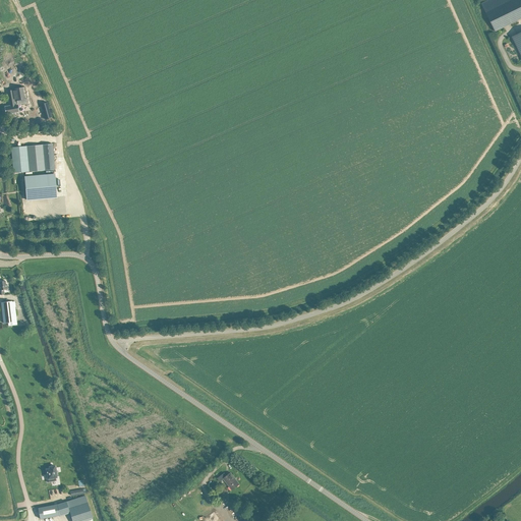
[(496,32),(520,18),(520,0),(488,0),(481,3),(496,32)]
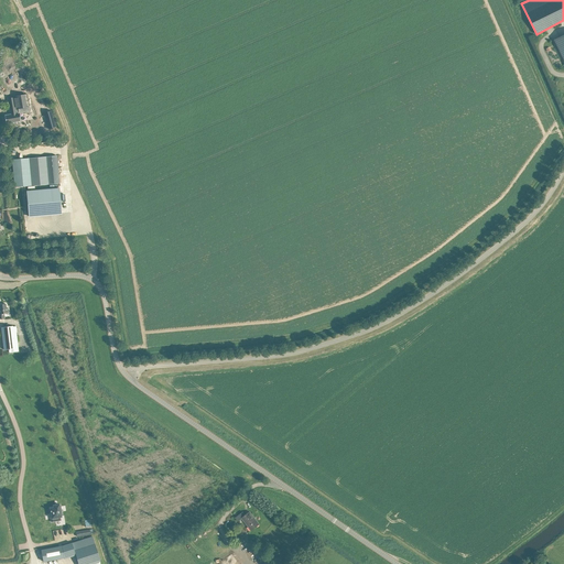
[(7,128),(17,126),(15,122),(20,121),(19,114),(30,111),(28,94),(13,96),(13,98),(8,98),(11,115),(4,116),(7,128)]
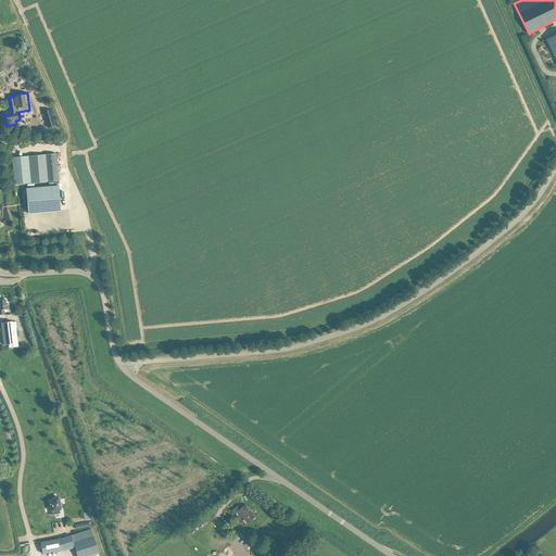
[(48,127),(54,125),(50,109),(43,111),(48,127)]
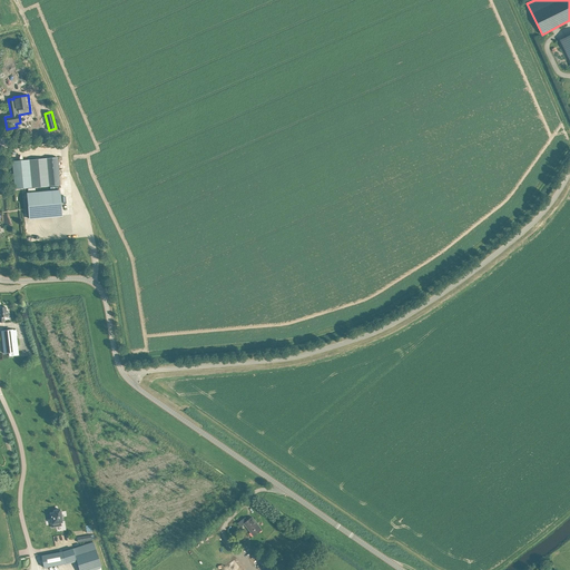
[(38,119),(23,121),(25,134),(39,133),(38,119)]
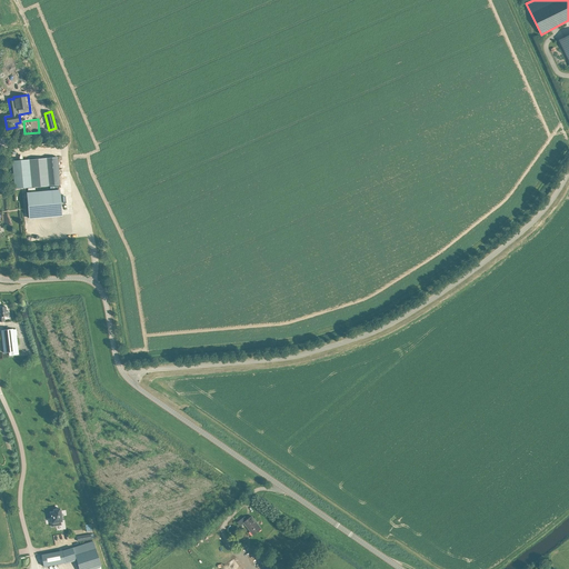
[(15,189),(60,185),(57,157),(12,161),(15,189)]
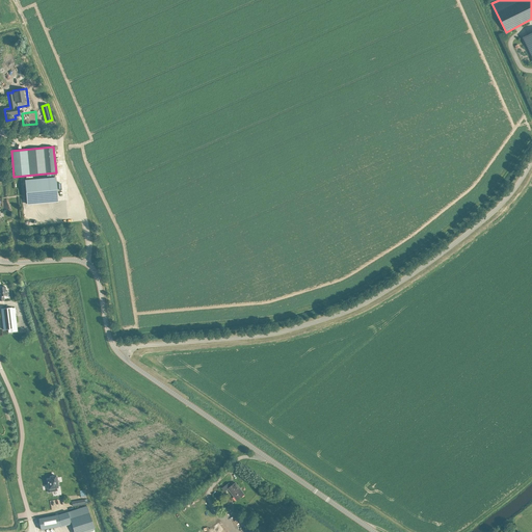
[(27,204),(58,202),(56,178),(25,181),(27,204)]
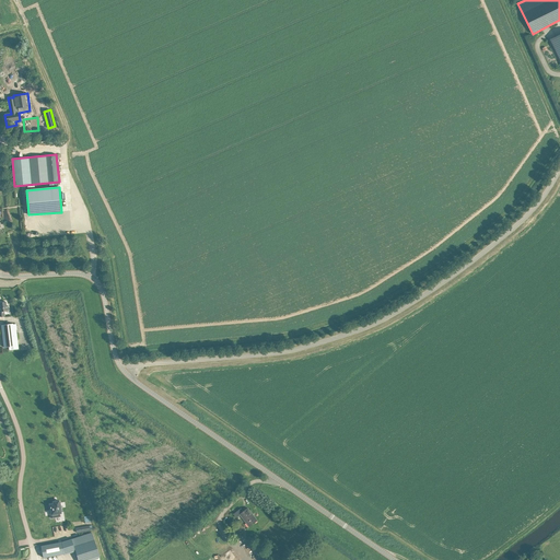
[(12,325),(1,326),(4,348),(10,347),(15,346),(13,331),(18,331),(16,325),(12,326),(12,325)]
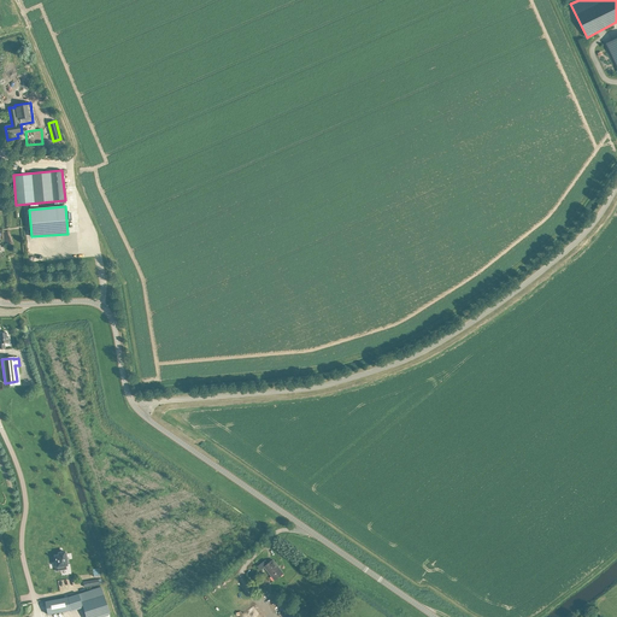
[(54,562),(57,571),(66,569),(65,569),(65,565),(68,565),(66,560),(68,560),(66,553),(65,553),(65,552),(59,553),(59,554),(54,556),(56,562),(54,562)]
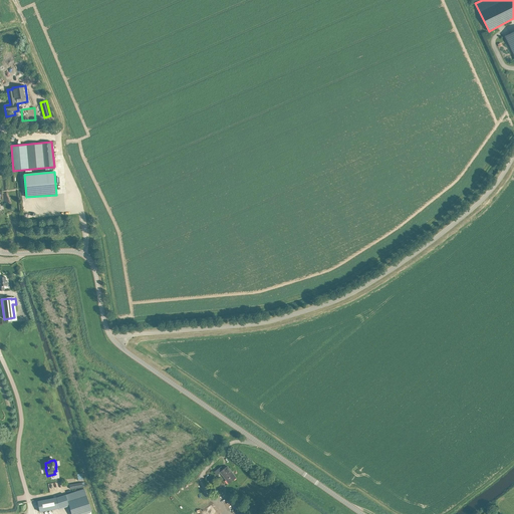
[(236,478),(228,467),(224,470),(221,467),(215,472),(217,475),(221,473),(229,484),(236,478)]
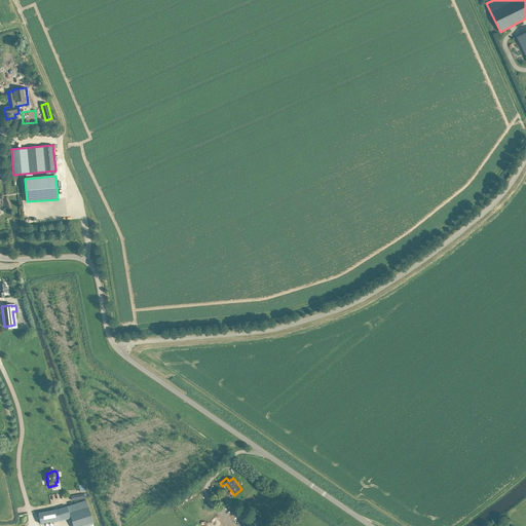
[(88,508),(86,501),(67,506),(59,510),(38,513),(40,524),(60,520),(70,517),(73,525),(84,525),(94,524),(88,508)]
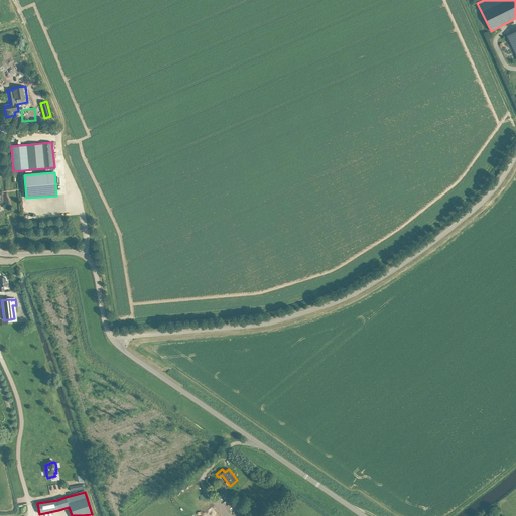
[(226,515),(216,502),(205,510),(209,515),(226,515)]
